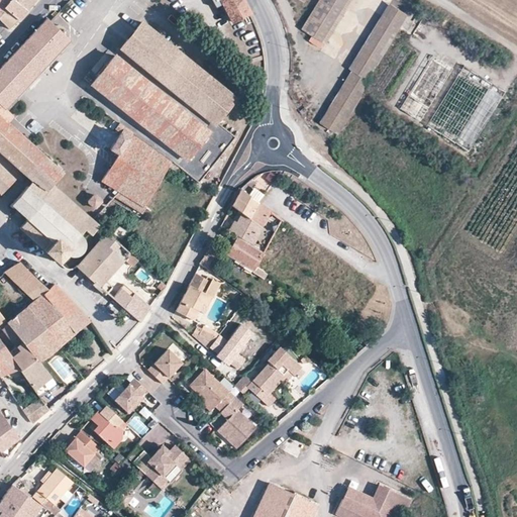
[(0,0),(0,13),(3,9),(10,0),(0,0)]
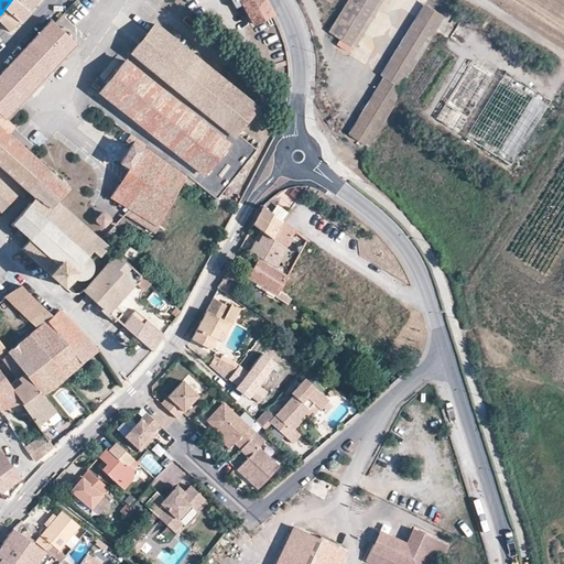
[(29,11),(14,0),(11,0),(3,10),(20,23),(20,22),(20,21),(23,18),(29,11)]
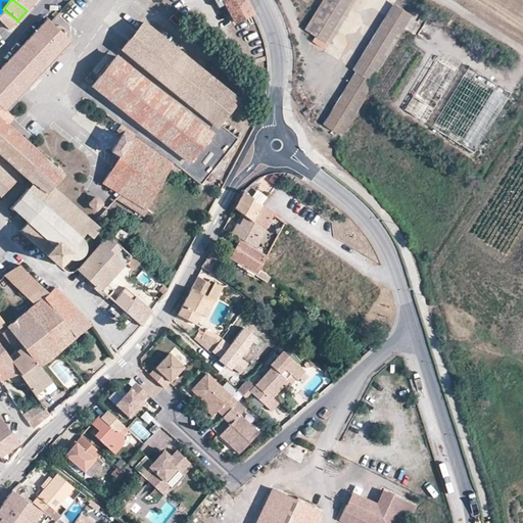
[(35,0),(13,0),(27,10),(30,6),(35,0)]
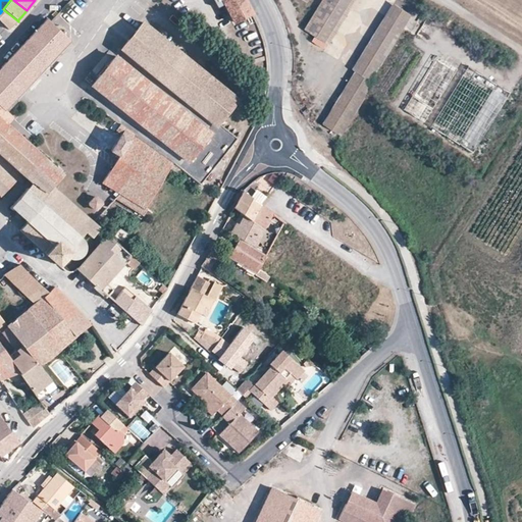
[(253,14),(253,13),(245,0),(222,0),(236,22),(253,14)]
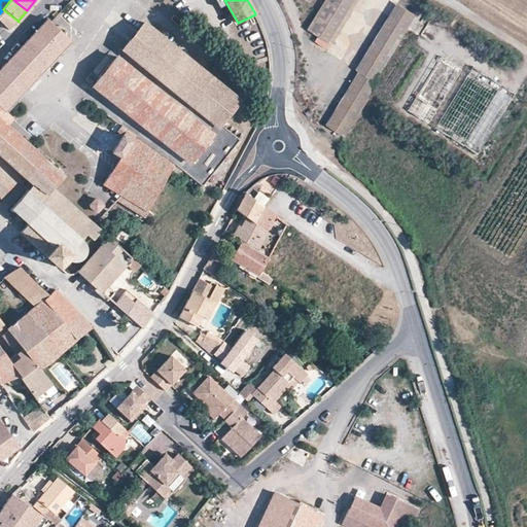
[(325,0),(309,30),(332,43),(358,0),(325,0)]
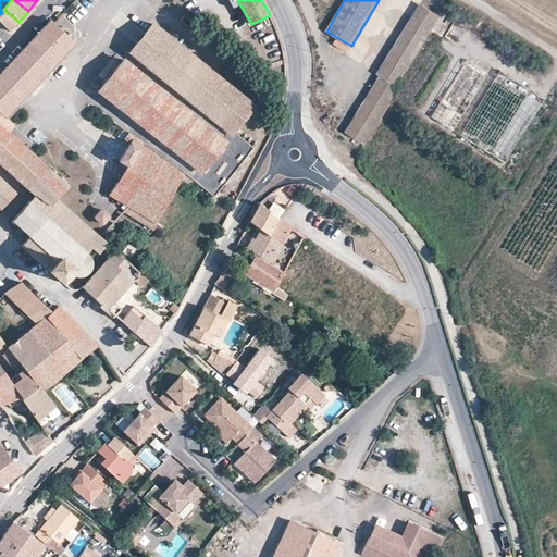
[(421,4),(411,19),(431,29),(438,15),(421,4)]
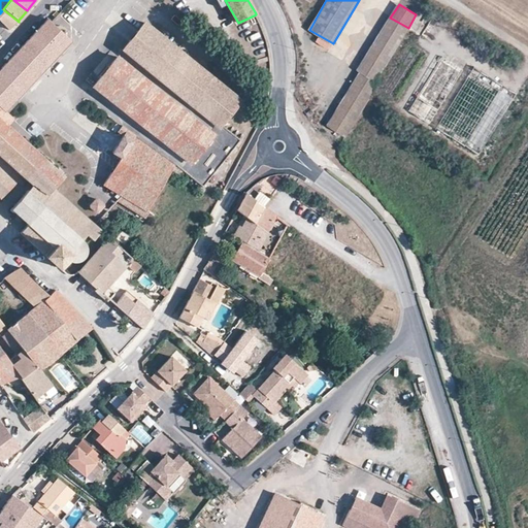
[(3,9),(0,13),(0,20),(9,30),(19,22),(3,9)]
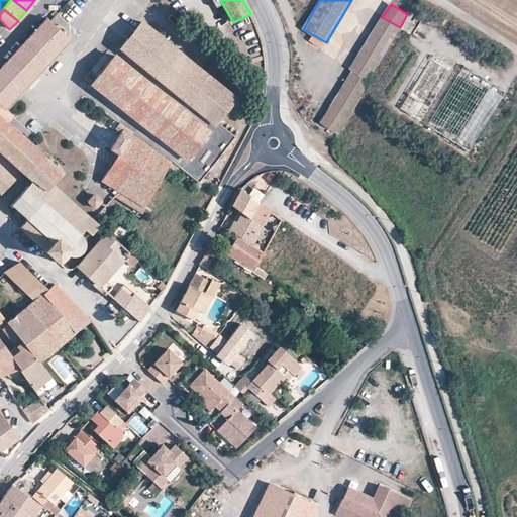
[(368,80),(400,27),(382,17),(350,69),(352,70),(321,122),(338,133),(352,110),(367,88),(371,81),(368,80)]
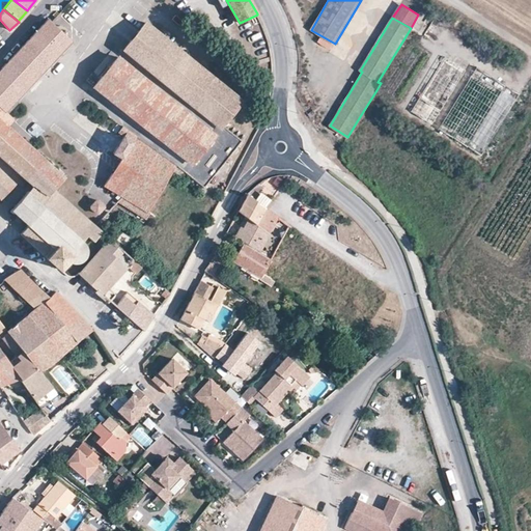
[(0,110),(1,109),(5,112),(11,106),(33,82),(72,42),(50,22),(48,20),(21,48),(0,70),(0,156),(32,186),(49,196),(54,190),(64,178),(56,171),(52,167),(29,147),(7,127),(7,126),(0,118),(0,110)]
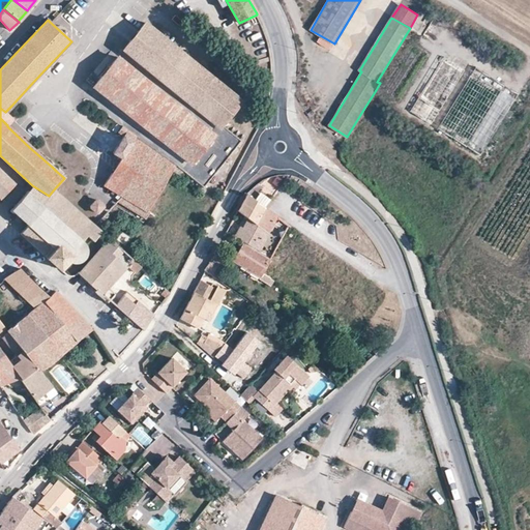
[(168,40),(157,33),(145,23),(124,49),(124,52),(144,66),(163,82),(182,97),(189,104),(184,111),(122,61),(117,57),(93,87),(145,128),(179,155),(175,163),(141,139),(121,125),(121,126),(118,131),(123,136),(113,153),(121,158),(104,185),(121,197),(117,202),(126,207),(136,213),(145,218),(149,212),(147,211),(157,195),(167,178),(172,171),(178,175),(178,176),(180,177),(183,172),(187,175),(188,176),(192,178),(194,180),(197,182),(199,183),(202,186),(203,187),(241,141),(239,139),(237,137),(235,136),(232,133),(230,131),(227,129),(226,127),(222,125),(230,116),(237,107),(241,100),(228,89),(218,82),(209,75),(208,74),(199,66),(189,58),(179,51),(168,40)]
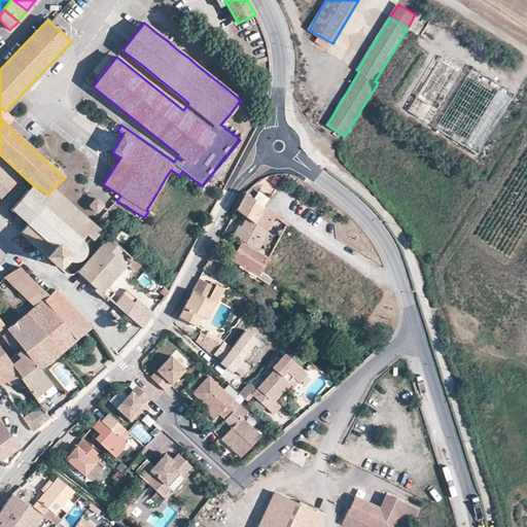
[(162,27),(156,33),(167,40),(171,35),(162,27)]
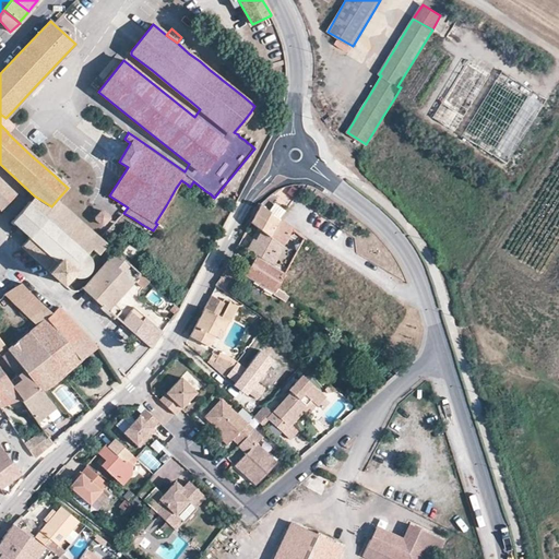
[(193,47),(189,54),(200,61),(204,56),(193,47)]
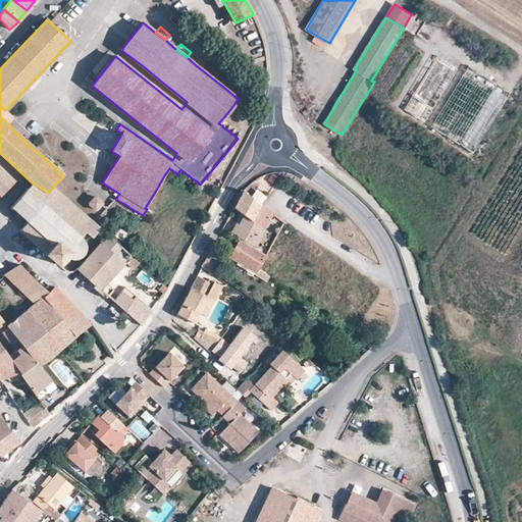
[(426,122),(459,68),(436,55),(405,110),(426,122)]
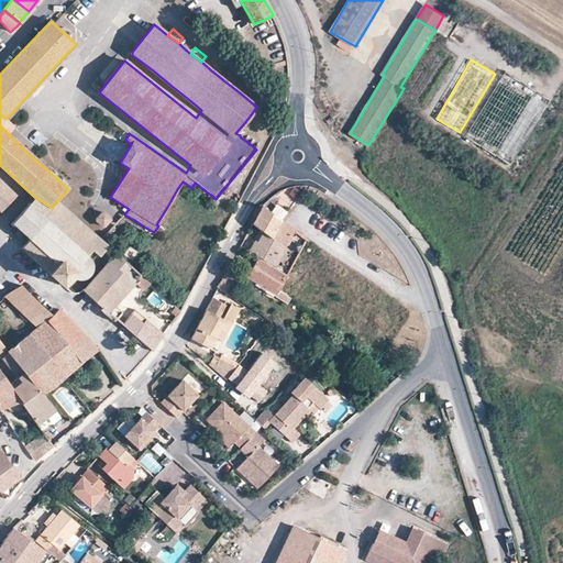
[(216,65),(211,70),(221,78),(222,79),(227,73),(216,65)]
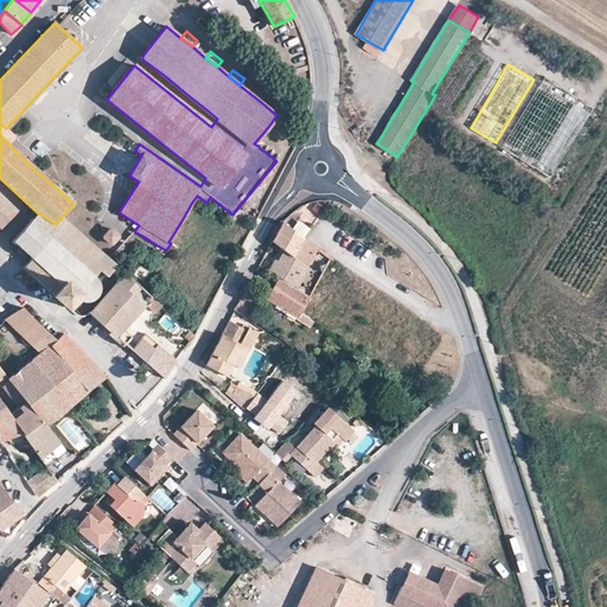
[(555,178),(594,106),(543,78),(504,151),(555,178)]
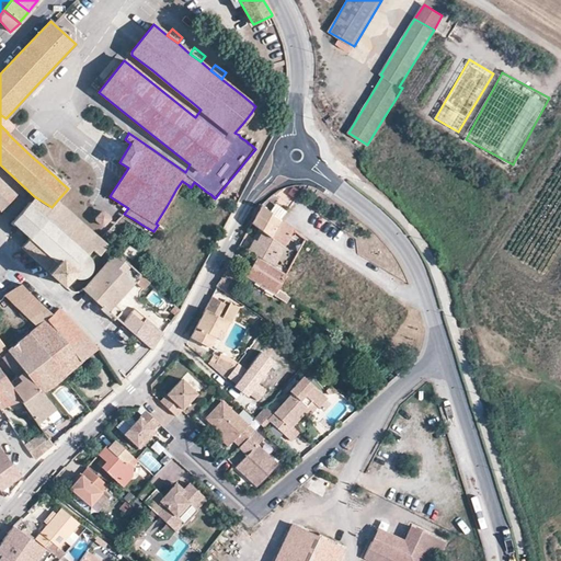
[(236,80),(231,87),(241,94),(247,89),(236,80)]
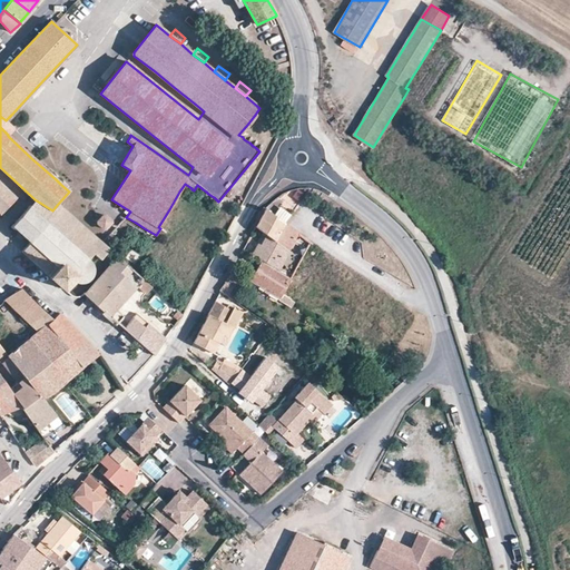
[(15,129),(6,120),(1,117),(0,118),(0,127),(8,135),(15,129)]
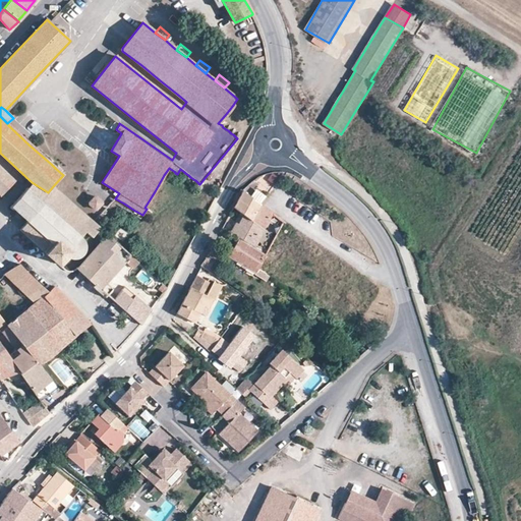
[(0,194),(0,195),(14,181),(11,178),(0,167),(0,194)]
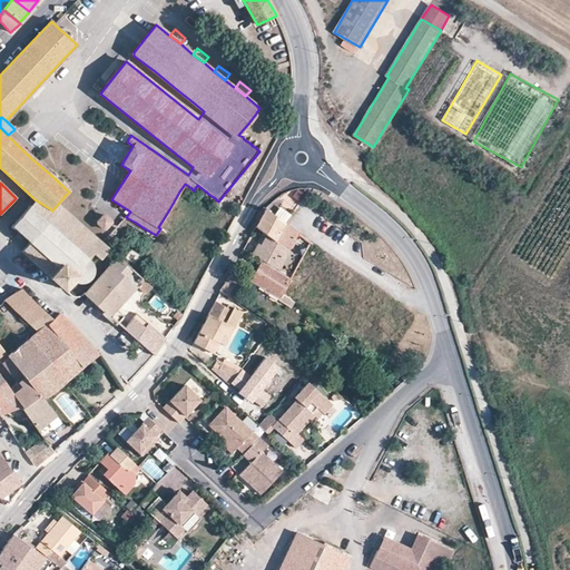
[(77,220),(58,204),(52,210),(35,199),(27,209),(12,225),(11,226),(13,229),(15,227),(29,241),(28,242),(29,243),(21,252),(62,288),(71,279),(72,281),(75,282),(76,282),(78,283),(79,283),(81,283),(82,283),(85,282),(86,282),(88,281),(89,279),(90,278),(91,276),(92,275),(92,273),(94,272),(94,269),(94,267),(92,266),(92,265),(91,264),(90,262),(89,261),(88,259),(94,254),(100,259),(109,249),(102,243),(96,237),(77,220)]
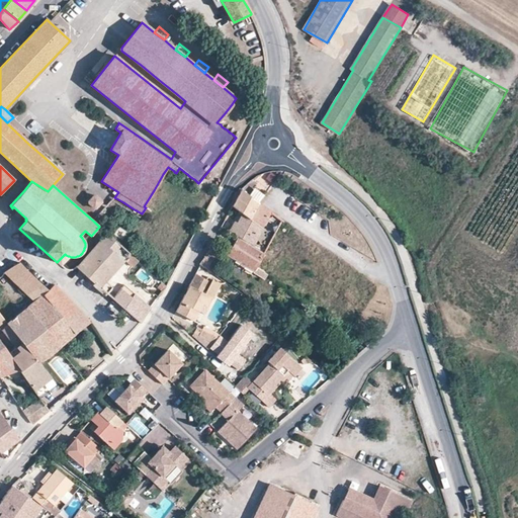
[(253,188),(248,195),(258,202),(263,195),(253,188)]
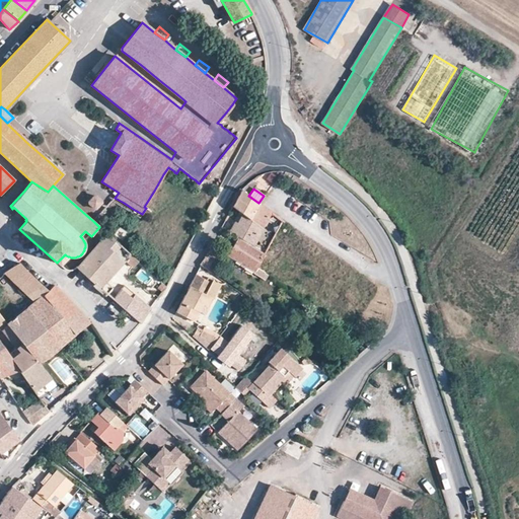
[(250,220),(258,203),(248,196),(240,191),(232,207),(242,214),(250,220)]
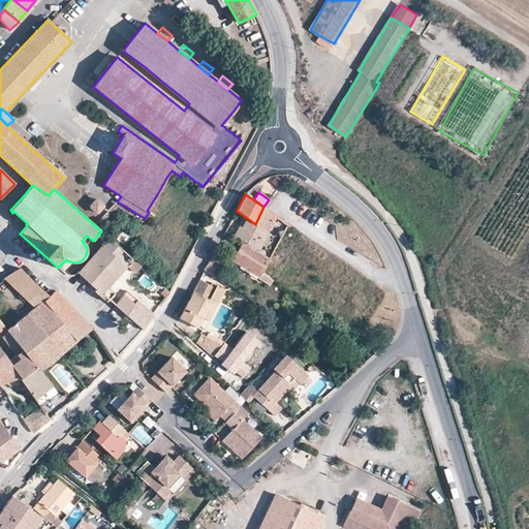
[(97,213),(103,207),(102,205),(97,199),(95,199),(90,206),(90,208),(96,213),(97,213)]
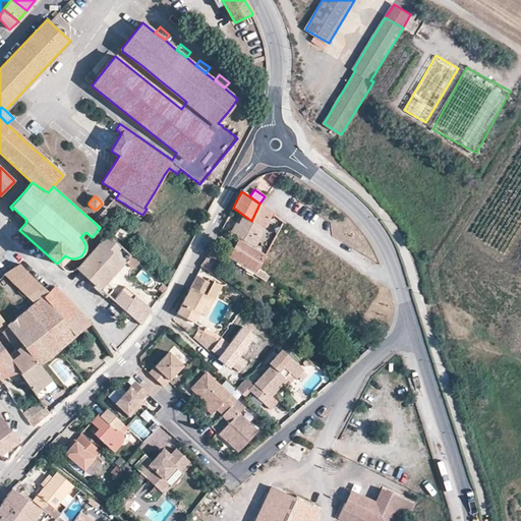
[(259,204),(251,221),(264,230),(274,214),(259,204)]
